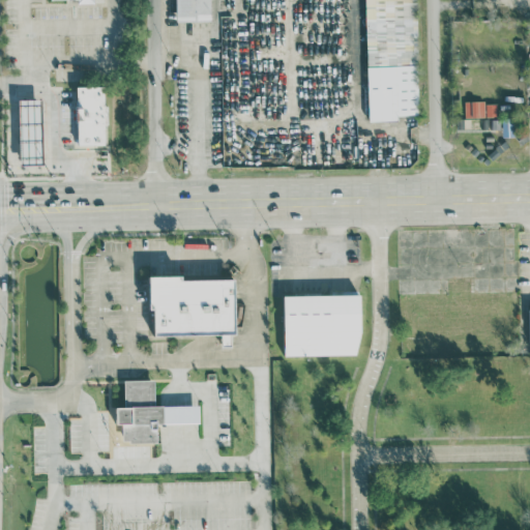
[(174,0),(175,22),(211,21),(210,0),(174,0)]
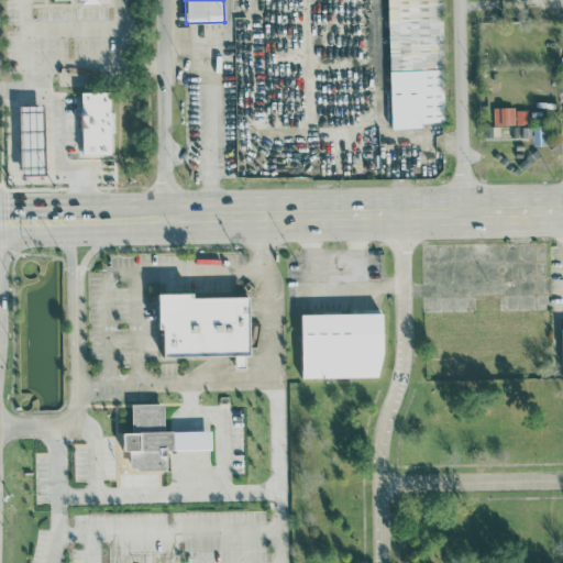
[(387,0),(392,128),(423,128),(423,122),(443,121),(440,0),(387,0)]
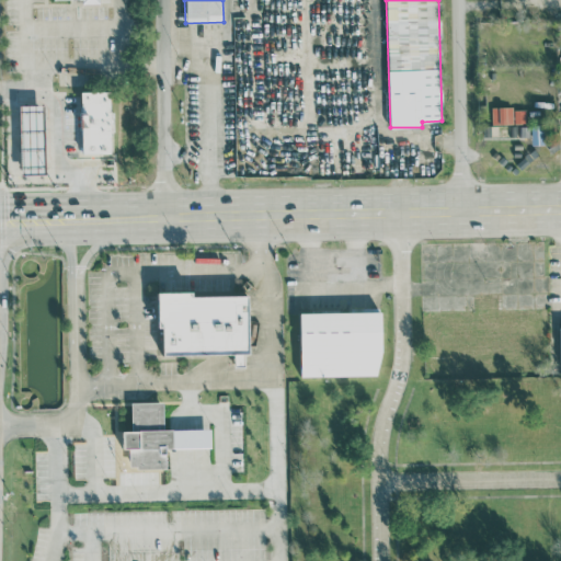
[(82,155),(82,91),(111,91),(111,155),(82,155)]
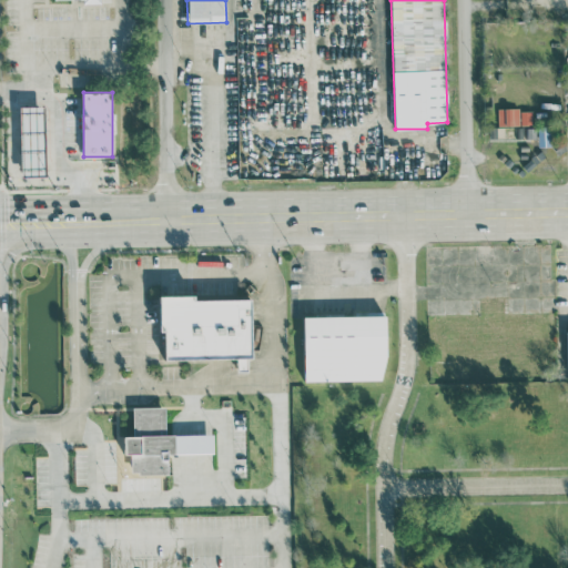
[(46,173),(22,173),(22,107),(46,107),(46,173)]
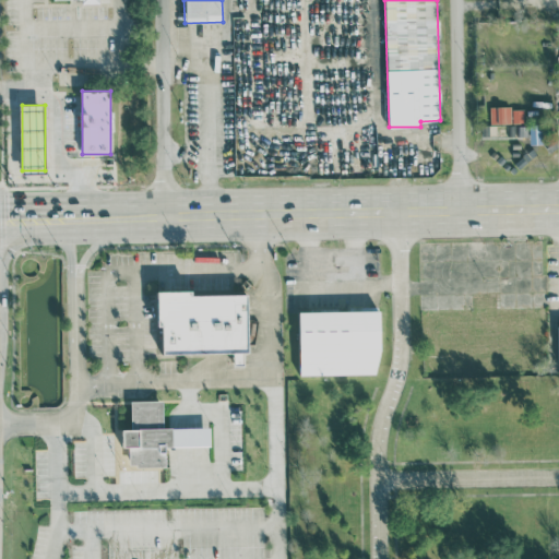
[(512,106),(489,106),(490,123),(512,122),(512,106)]
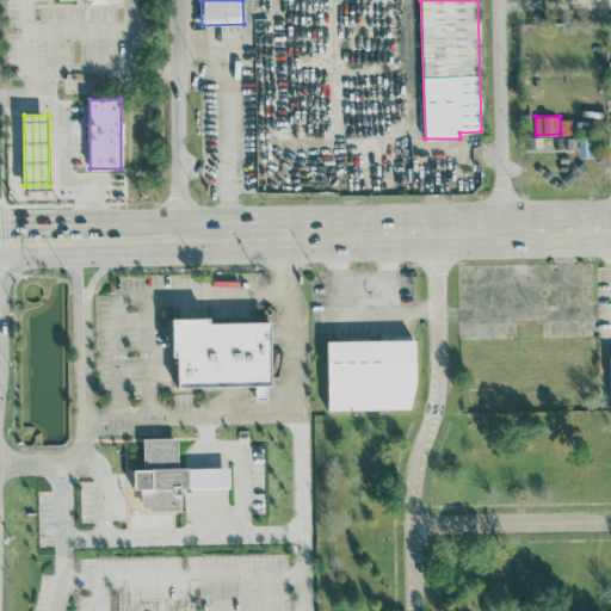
[(272,386),(271,321),(211,322),(211,316),(172,318),(173,357),(178,356),(178,387),(255,384),(255,399),(266,397),(266,386),(272,386)]
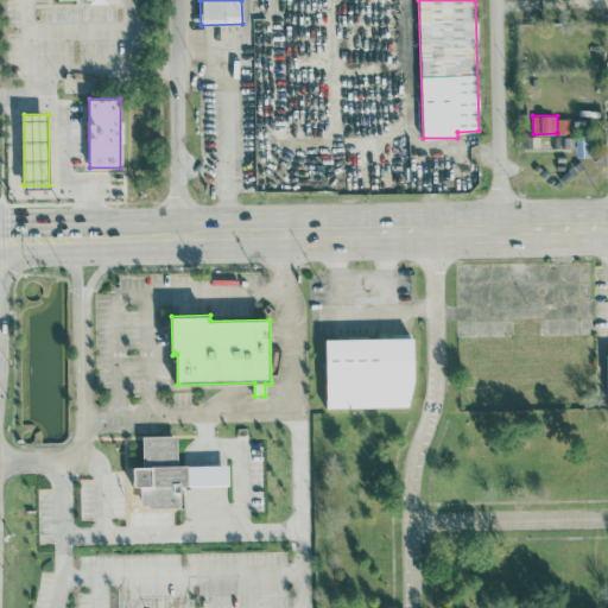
[(325,339),(327,409),(415,406),(413,336),(325,339)]
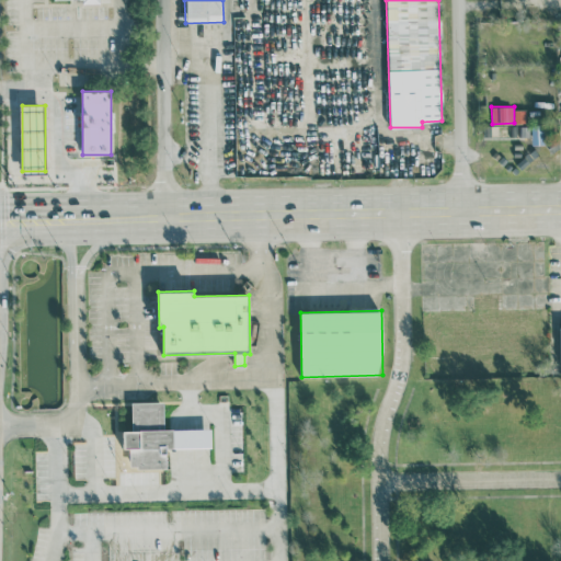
[(212,428),(164,430),(163,401),(132,402),(132,431),(123,431),(123,449),(129,449),(129,468),(167,467),(167,448),(212,447),(212,428)]
